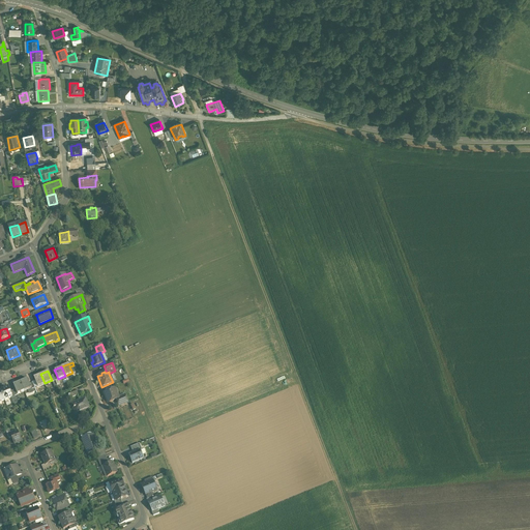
[(40,374),(33,377),(37,386),(45,383),(40,374)]
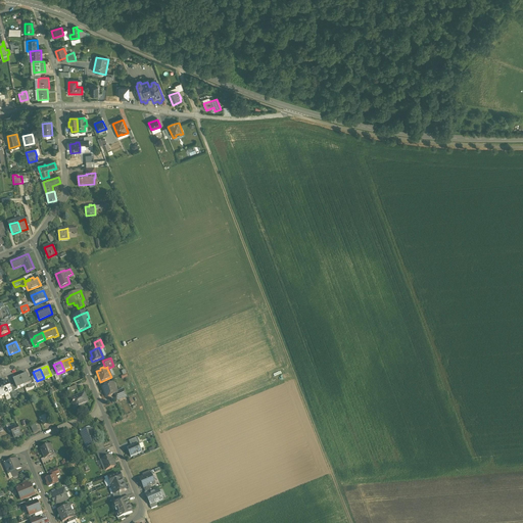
[(28,374),(20,377),(24,386),(31,383),(30,378),(28,374)]
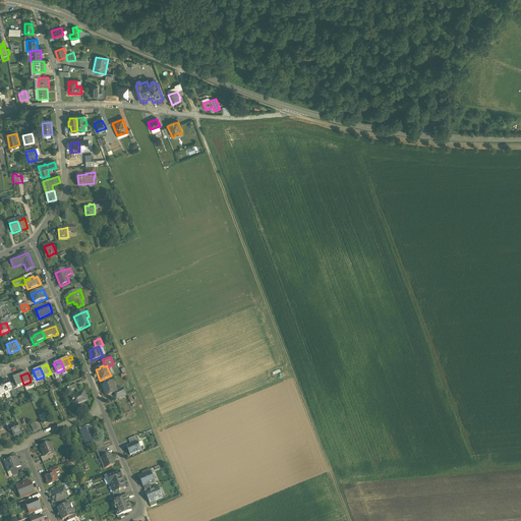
[(20,375),(13,378),(15,383),(16,387),(23,385),(20,375)]
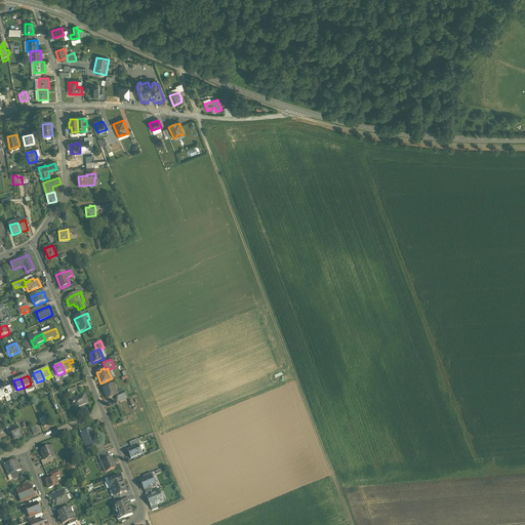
[(8,385),(1,388),(4,396),(11,393),(9,388),(8,385)]
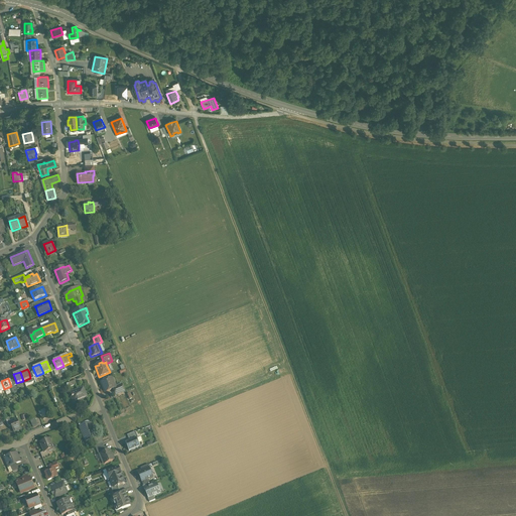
[(112,378),(102,382),(103,384),(104,385),(105,388),(106,392),(114,388),(117,387),(116,385),(114,384),(112,378)]
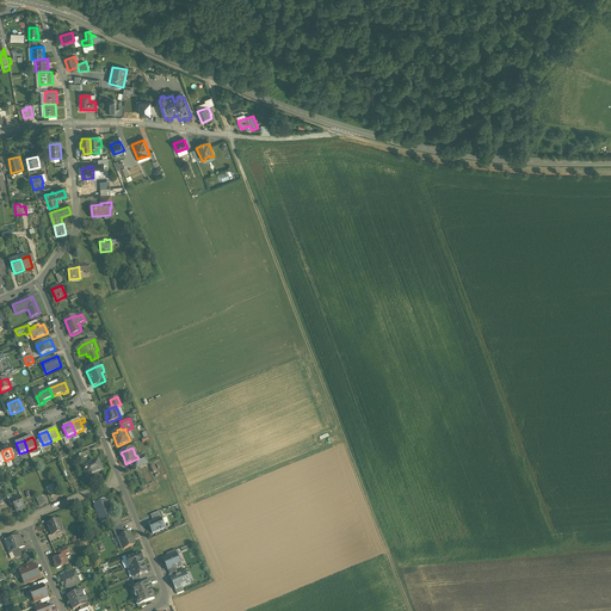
[(144,456),(139,458),(135,460),(139,467),(148,463),(144,456)]
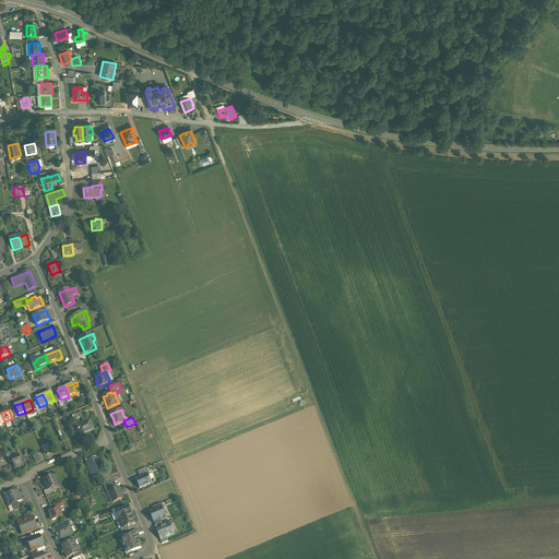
[(91,419),(76,426),(79,430),(80,429),(83,437),(83,436),(95,430),(91,419)]
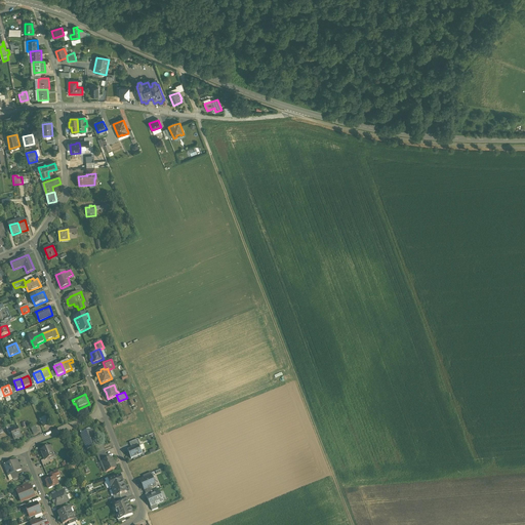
[(10,430),(11,434),(14,440),(22,437),(17,427),(10,430)]
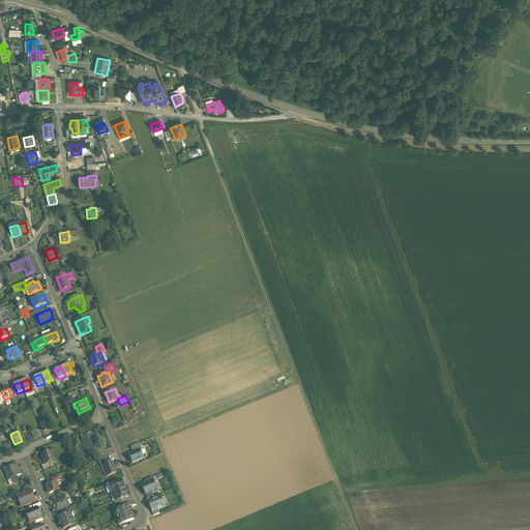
[(99,448),(97,443),(93,434),(82,439),(87,450),(91,448),(92,451),(96,450),(97,452),(104,450),(102,447),(99,448)]
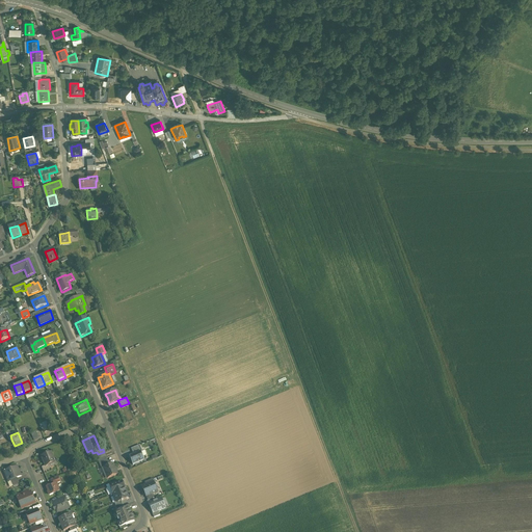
[(139,445),(131,449),(134,454),(140,451),(141,452),(142,451),(139,445)]
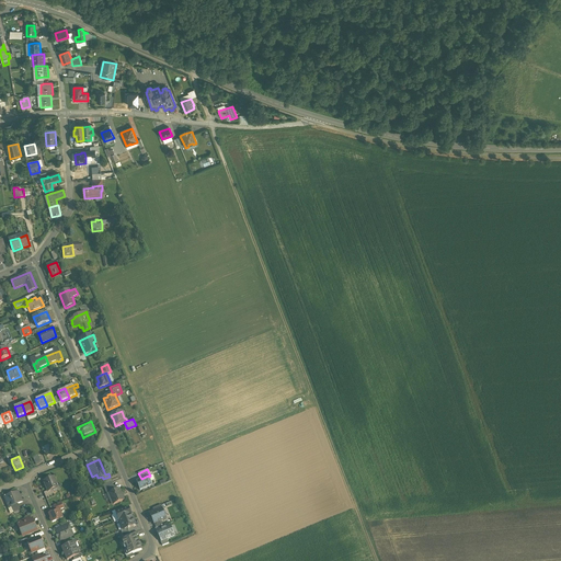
[(141,479),(136,481),(140,490),(152,485),(150,481),(149,477),(148,476),(141,479)]
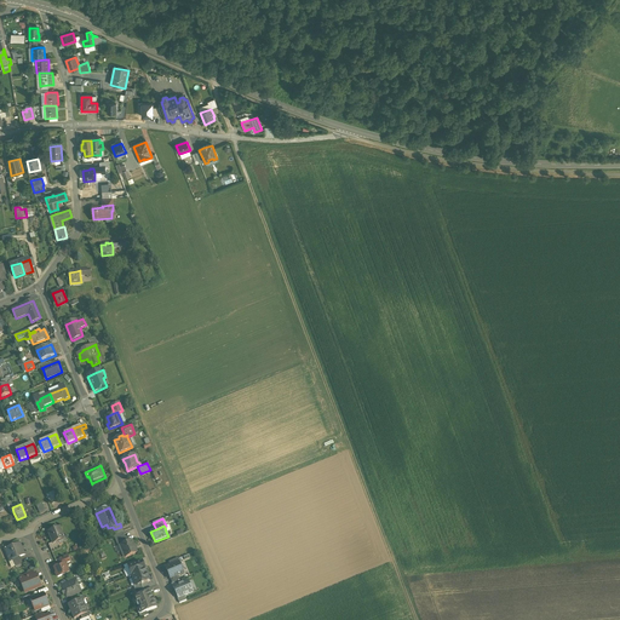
[(59,527),(49,533),(52,543),(53,544),(57,541),(57,540),(64,537),(59,527)]
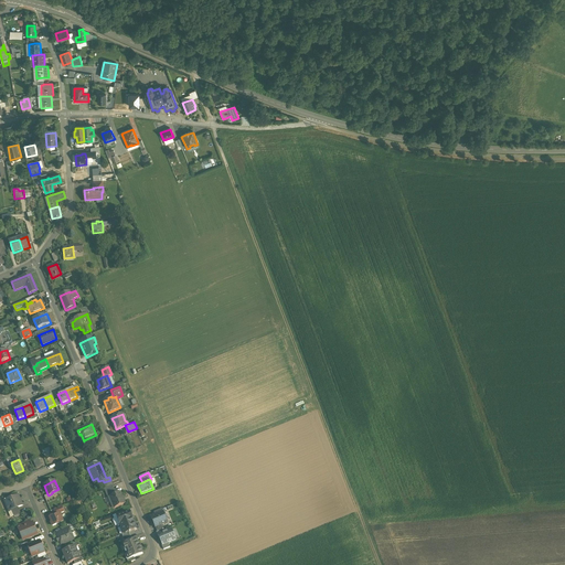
[(110,480),(104,482),(106,489),(113,486),(110,480)]
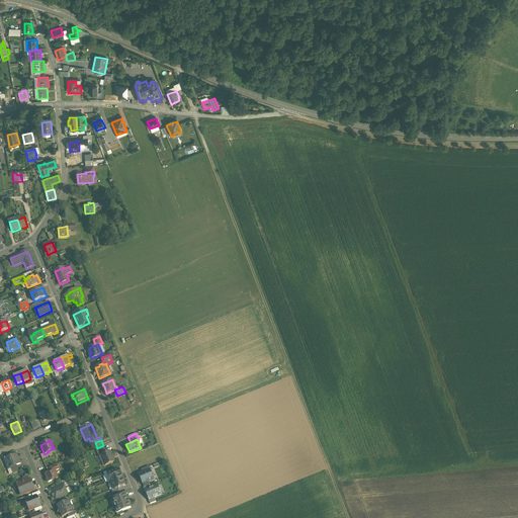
[(97,448),(95,449),(99,456),(100,455),(106,453),(103,445),(97,448)]
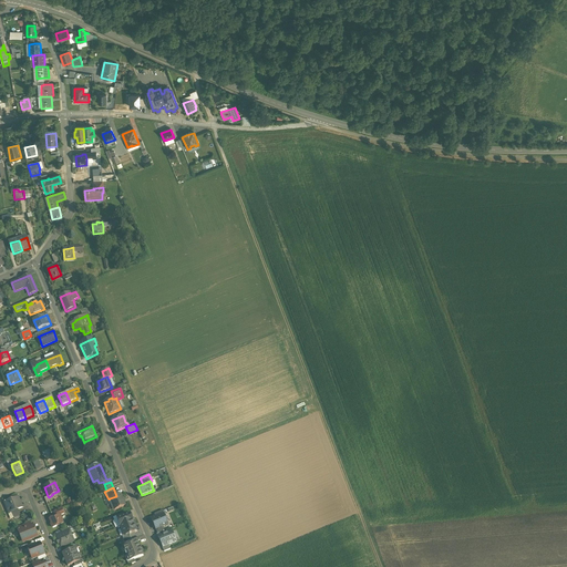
[(116,496),(110,498),(109,500),(113,508),(115,509),(125,505),(121,494),(116,496)]
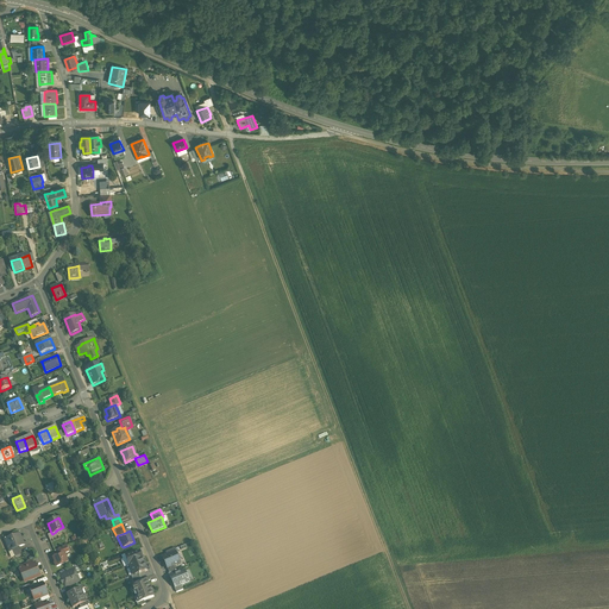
[(20,534),(5,540),(10,552),(12,551),(19,547),(24,545),(23,545),(22,540),(22,539),(20,534)]
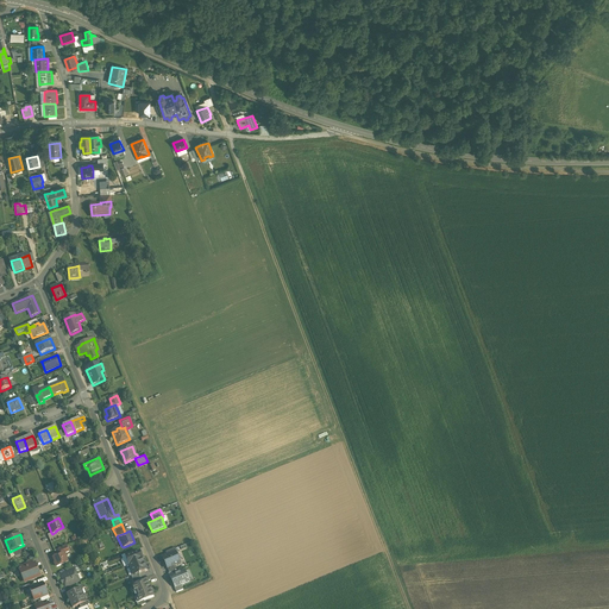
[(19,547),(12,551),(16,557),(23,554),(19,547)]
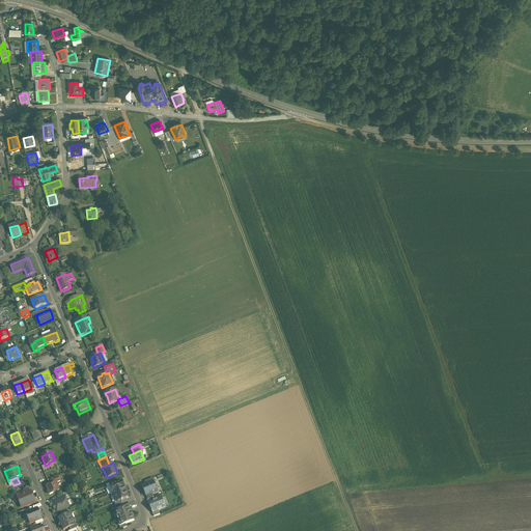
[(115,484),(110,486),(112,493),(113,493),(124,488),(121,481),(115,484)]
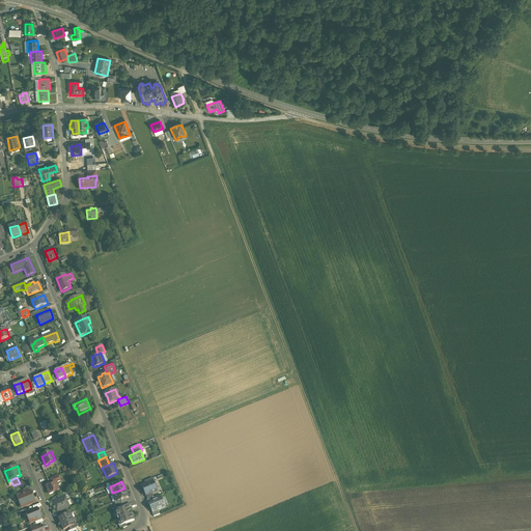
[(52,484),(47,486),(48,491),(48,492),(49,494),(50,495),(59,491),(58,486),(58,485),(57,482),(52,484)]
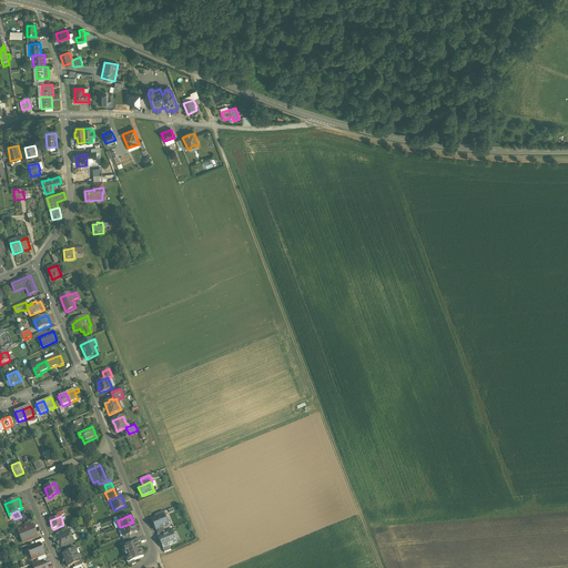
[(163,516),(156,518),(152,520),(156,530),(163,528),(165,527),(166,528),(168,527),(169,526),(168,524),(166,524),(163,516)]
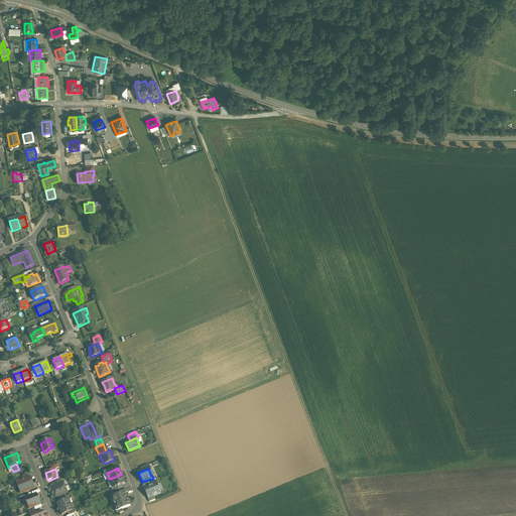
[(121,475),(110,479),(113,488),(114,488),(117,486),(124,483),(123,480),(123,479),(123,477),(121,477),(121,475)]
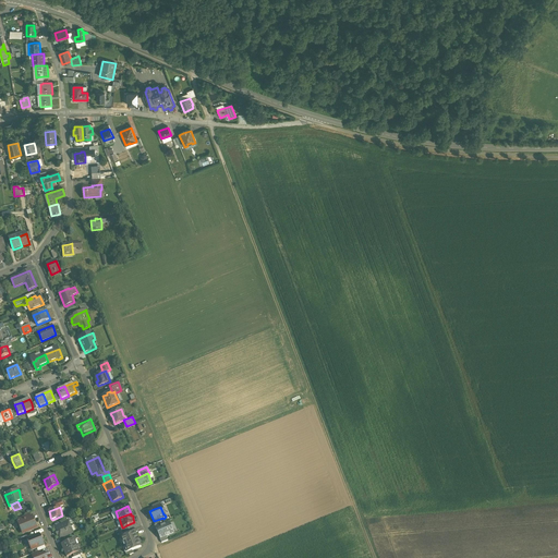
[(20,522),(19,523),(20,526),(21,526),(23,531),(26,532),(37,529),(32,517),(31,518),(20,522)]
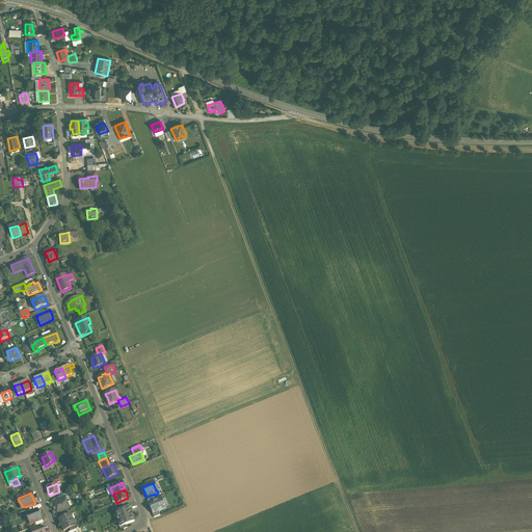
[(58,501),(52,503),(54,507),(53,507),(54,511),(55,510),(57,514),(70,509),(65,498),(58,501)]
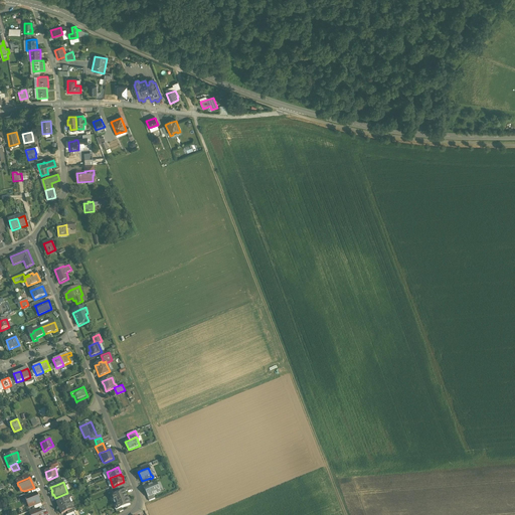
[(150,486),(144,488),(148,497),(153,495),(160,492),(156,483),(150,486)]
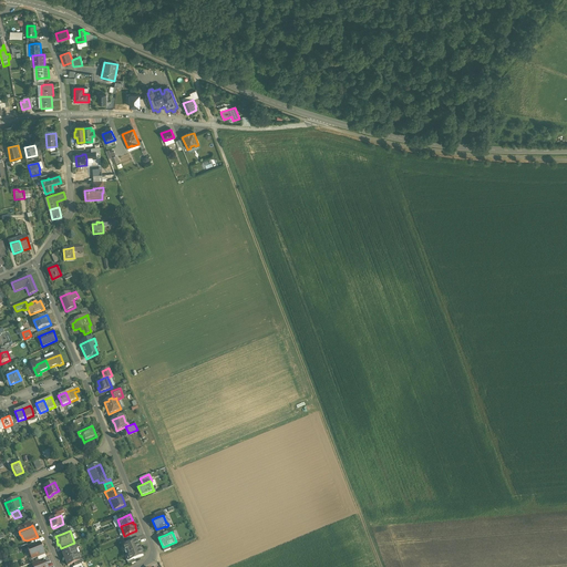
[(129,534),(125,536),(124,536),(122,537),(124,543),(132,540),(129,534)]
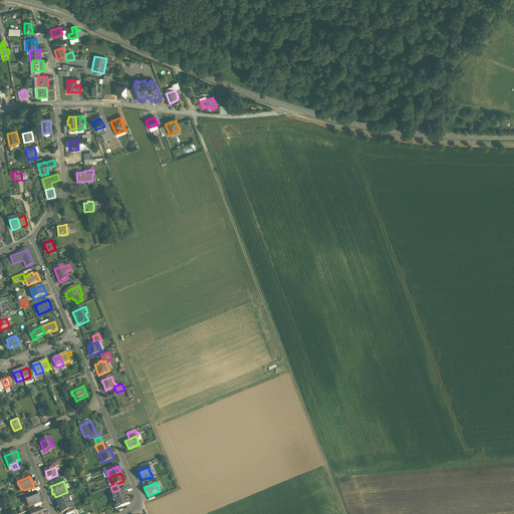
[(120,493),(111,496),(116,509),(121,507),(130,504),(127,500),(129,499),(130,497),(127,496),(126,497),(124,491),(120,493)]
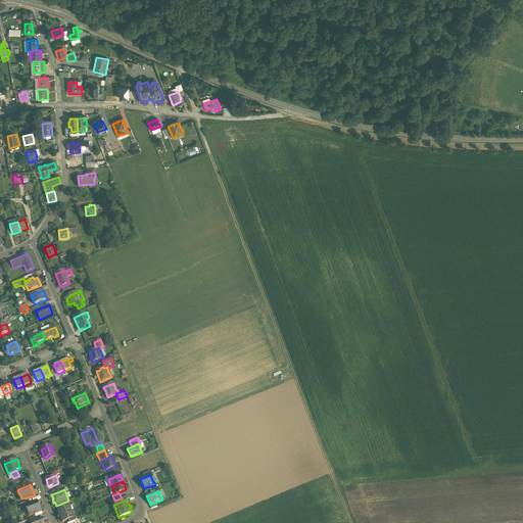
[(30,504),(26,506),(30,517),(35,515),(42,512),(37,501),(30,504)]
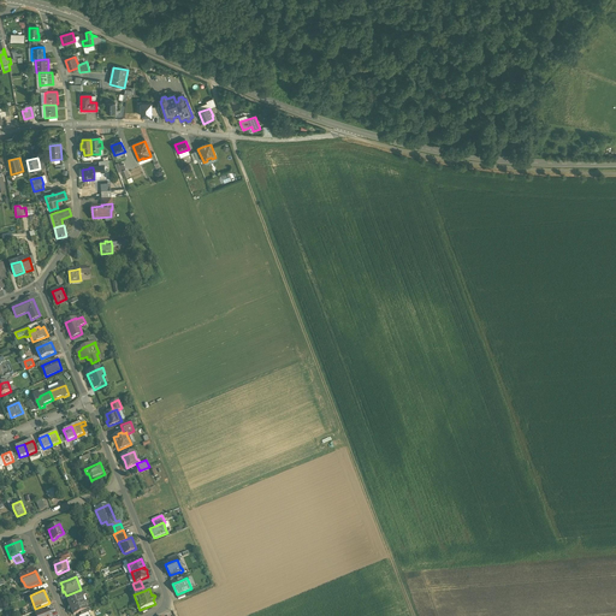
[(75,599),(69,602),(70,605),(71,605),(72,609),(84,603),(82,597),(75,599)]
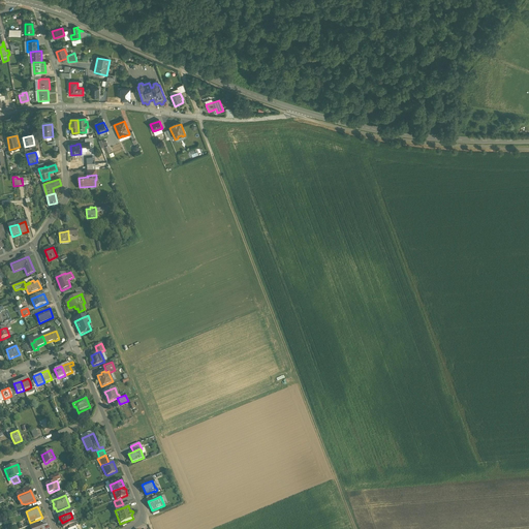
[(72,518),(62,523),(62,525),(63,528),(69,526),(74,524),(74,523),(72,518)]
